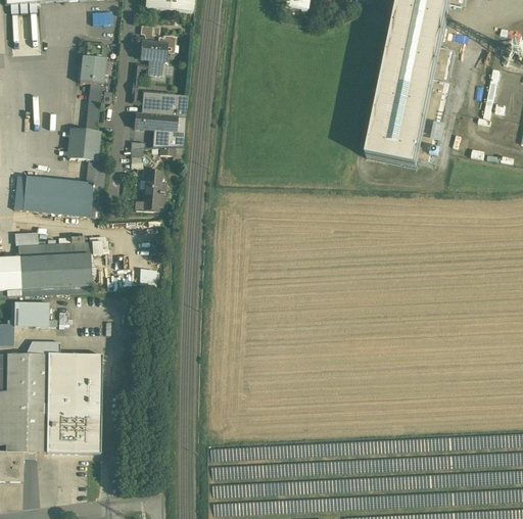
[(147,0),(146,7),(193,11),(193,0),(147,0)]
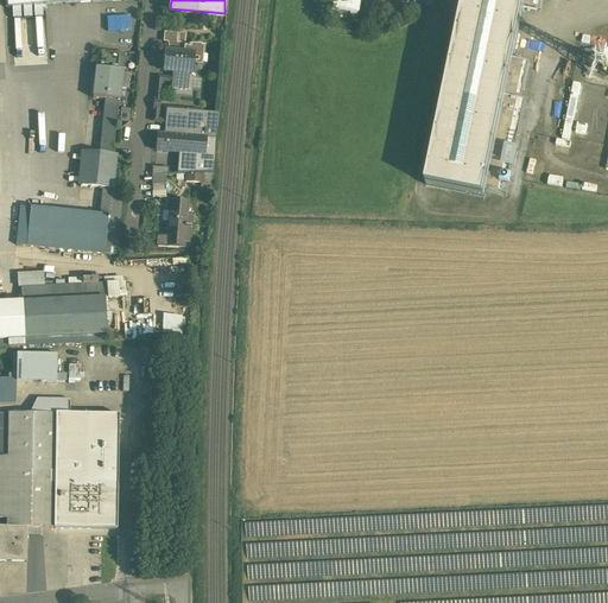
[(463,0),(425,184),(482,194),(483,185),(512,55),(523,2),(523,0),(463,0)]
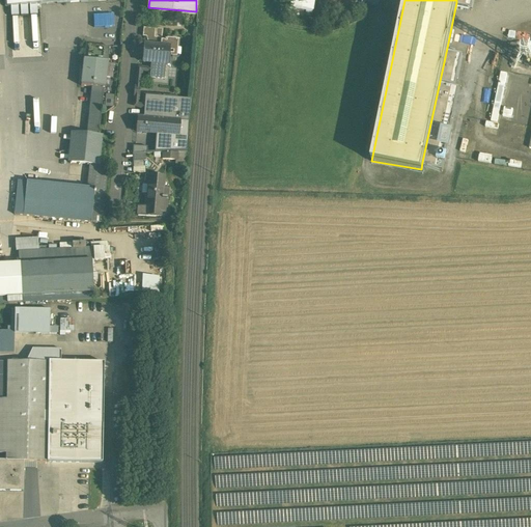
[(95,11),(95,22),(107,22),(107,11),(95,11)]
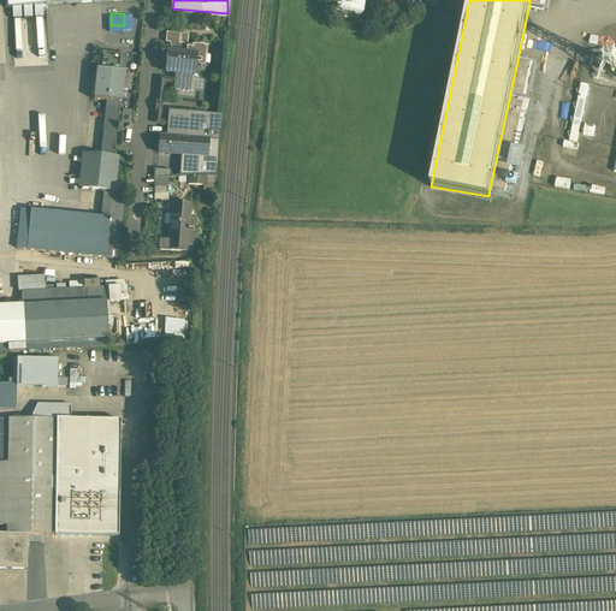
[(181,30),(166,28),(165,37),(173,39),(179,40),(179,39),(181,30)]
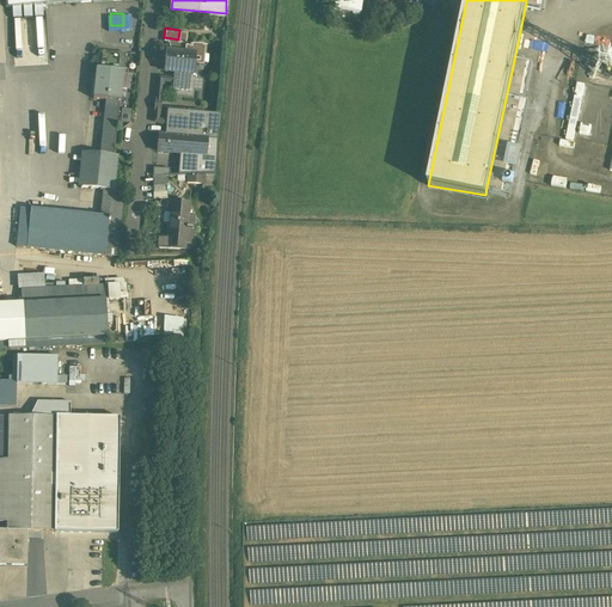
[(187,40),(178,38),(178,40),(172,38),(171,48),(185,49),(187,40)]
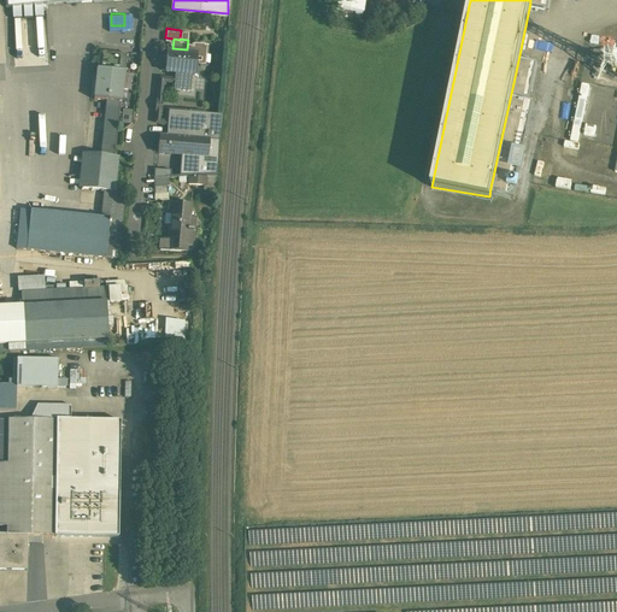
[(125,51),(100,48),(100,47),(99,47),(97,65),(125,68),(127,51),(125,49),(125,51)]
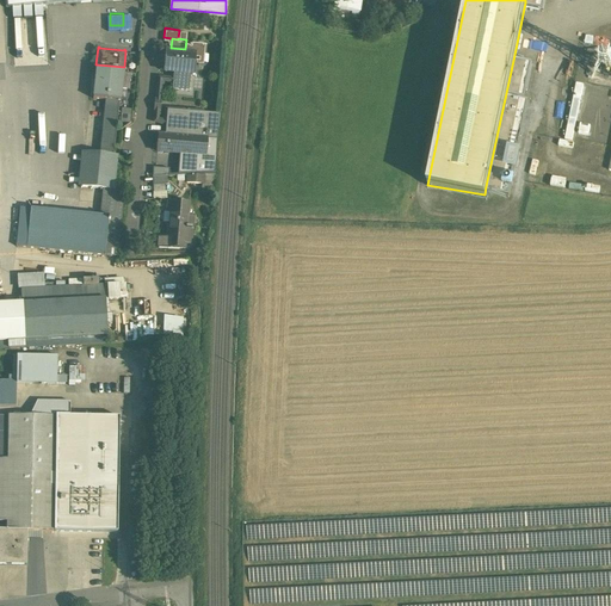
[(171,48),(166,48),(165,67),(195,70),(196,59),(190,59),(191,50),(185,49),(171,48)]
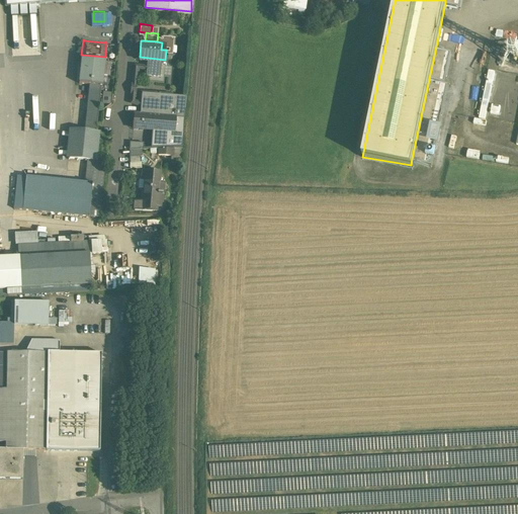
[(436,47),(412,158),(430,162),(453,51),(436,47)]
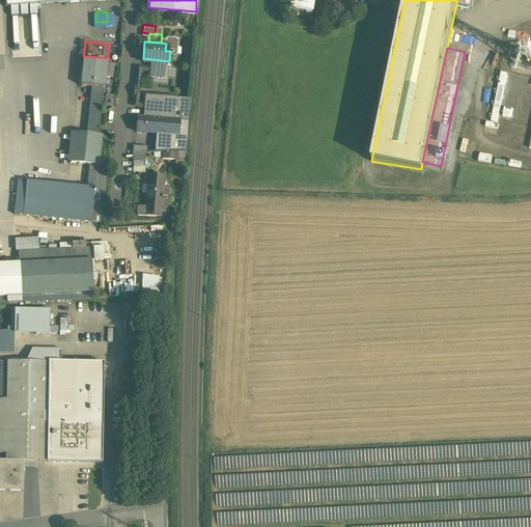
[(108,58),(83,56),(81,82),(91,83),(104,85),(105,85),(108,58)]
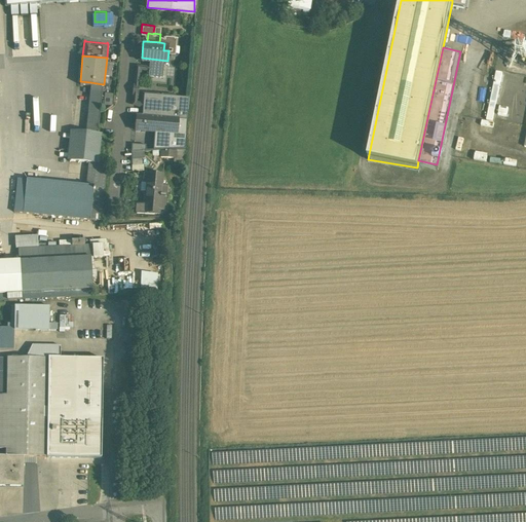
[(496,117),(501,68),(493,67),(488,116),(496,117)]
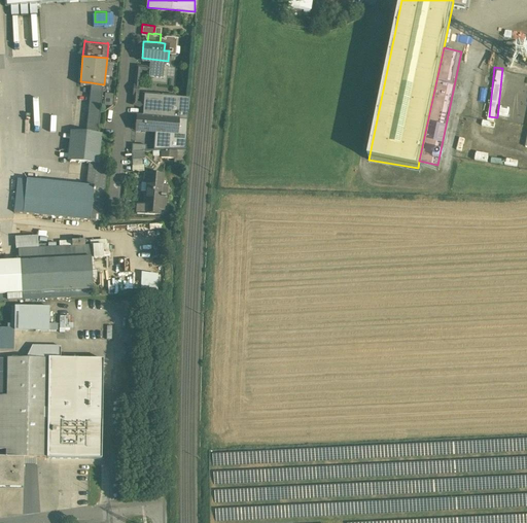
[(103,84),(91,82),(85,130),(98,131),(103,84)]
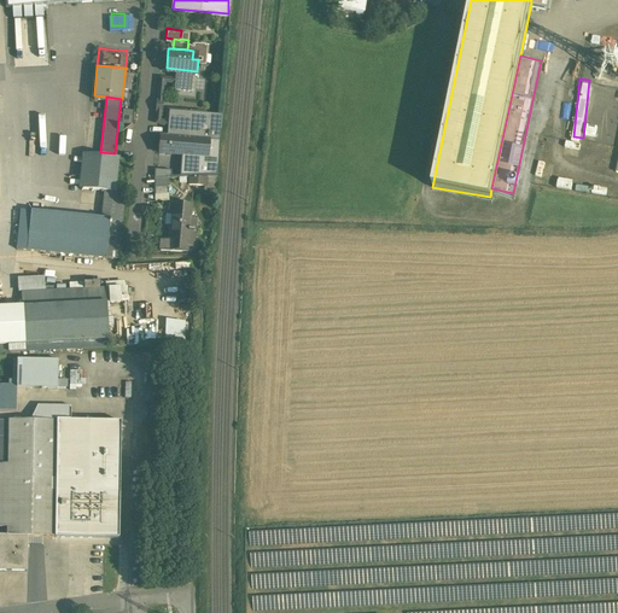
[(222,112),(169,107),(167,133),(174,134),(210,136),(209,153),(184,152),(181,174),(187,174),(207,173),(217,171),(222,112)]
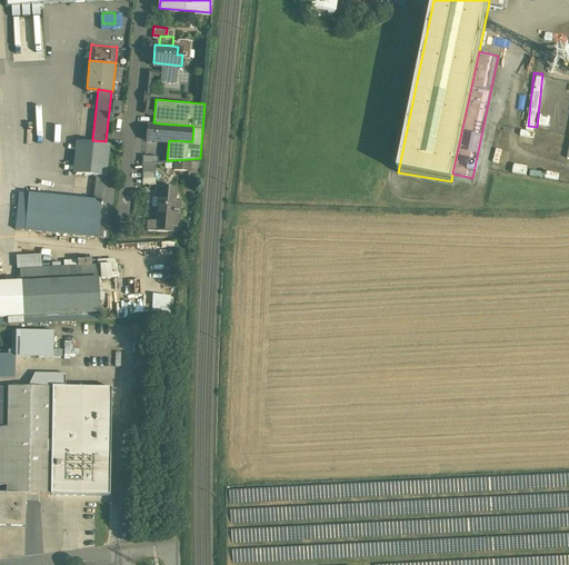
[(153,122),(148,122),(147,138),(159,139),(160,124),(153,122)]
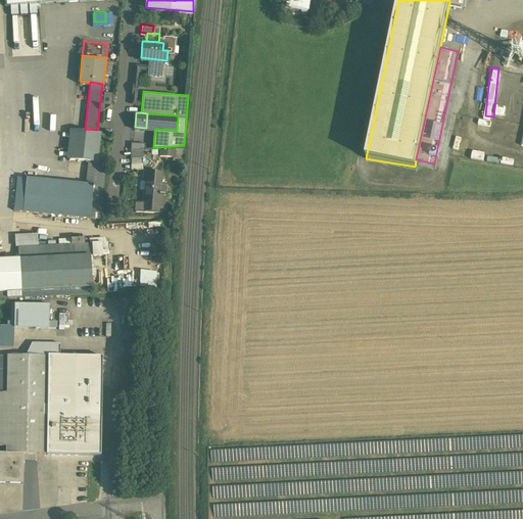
[(178,115),(147,113),(146,128),(155,129),(177,130),(178,115)]
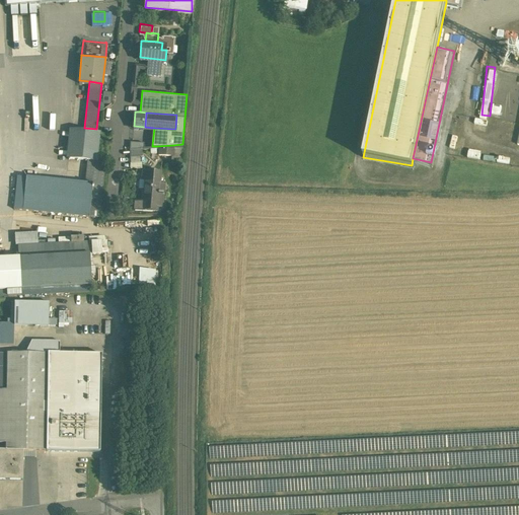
[(84,128),(72,127),(69,155),(87,157),(94,158),(95,151),(97,130),(96,129),(84,128)]
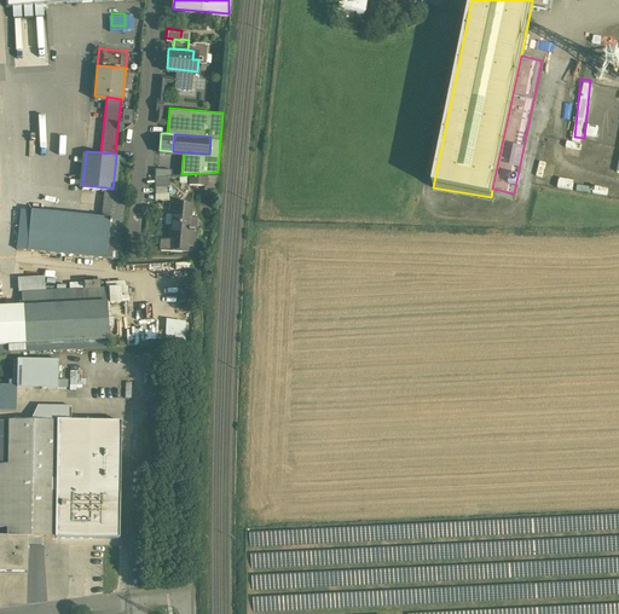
[(169,161),(155,158),(154,168),(168,171),(169,161)]
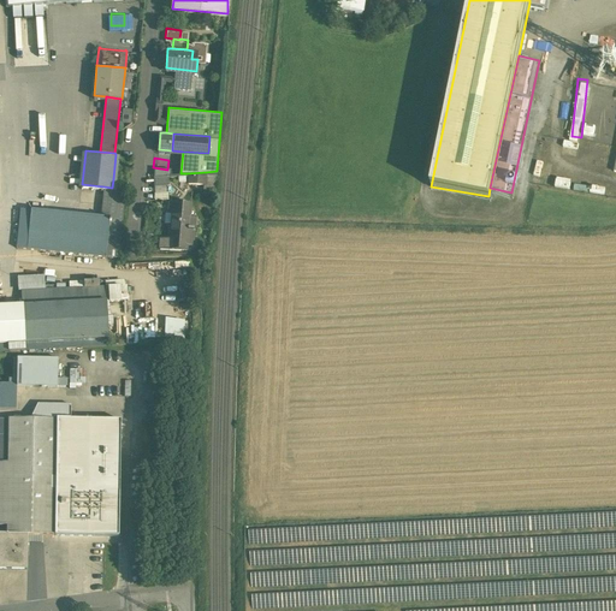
[(187,182),(206,182),(206,172),(187,173),(187,182)]
